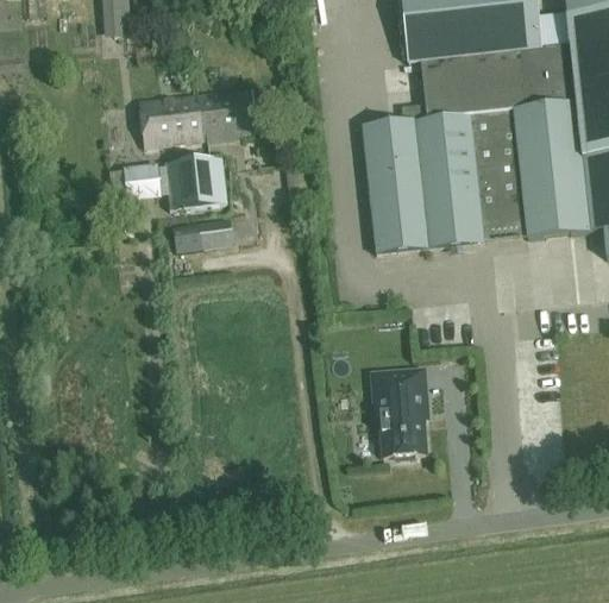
[(111,0),(113,32),(136,31),(133,0),(111,0)]
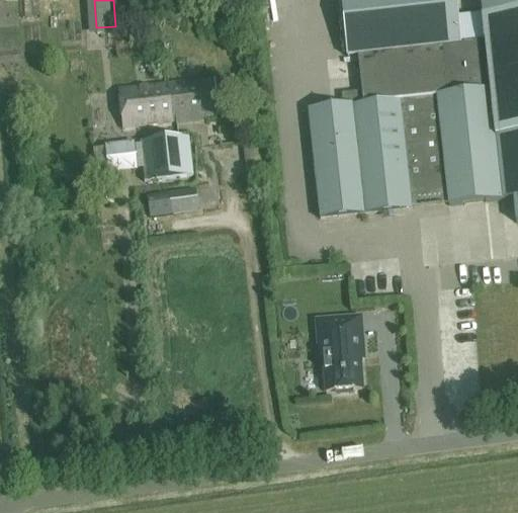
[(362,99),(353,100),(308,105),(321,216),(412,205),(412,199),(448,195),(449,201),(513,194),(516,220),(517,219),(517,9),(482,14),(485,37),(461,40),(456,0),(341,0),(347,53),(357,52),(362,99)]
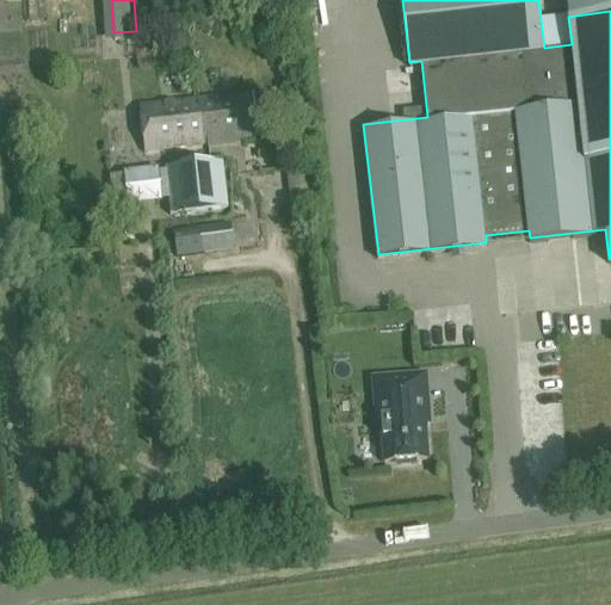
[(413,65),(394,68),(400,102),(419,98),(413,65)]
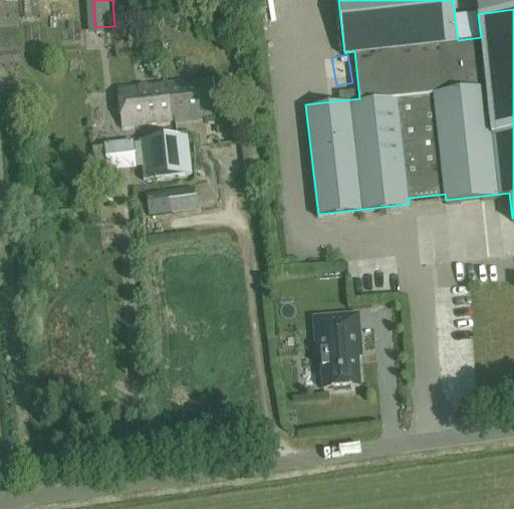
[(176,111),(184,110),(185,118),(198,116),(198,112),(217,110),(212,74),(193,77),(193,80),(182,81),(182,78),(117,86),(121,122),(177,116),(176,111)]
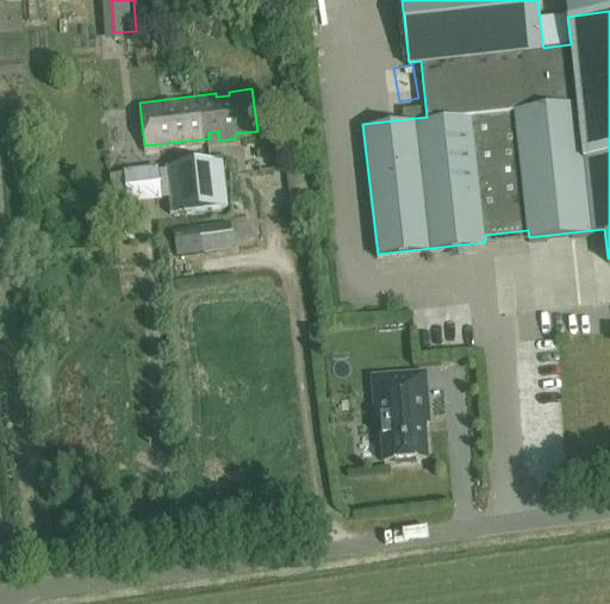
[(222,156),(166,162),(172,210),(228,204),(222,156)]
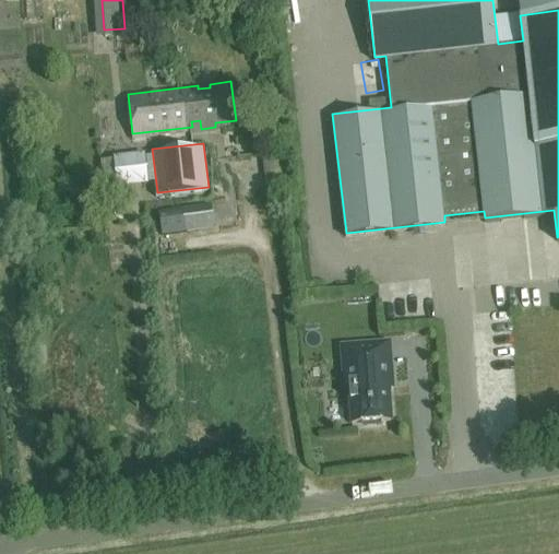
[(147,145),(114,148),(115,177),(149,175),(147,145)]
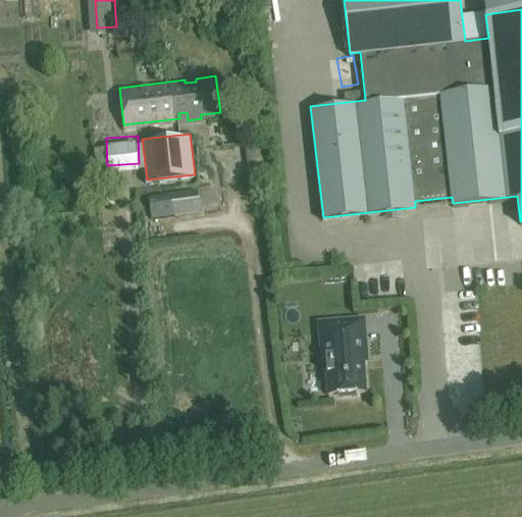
[(151,216),(202,209),(198,186),(147,193),(151,216)]
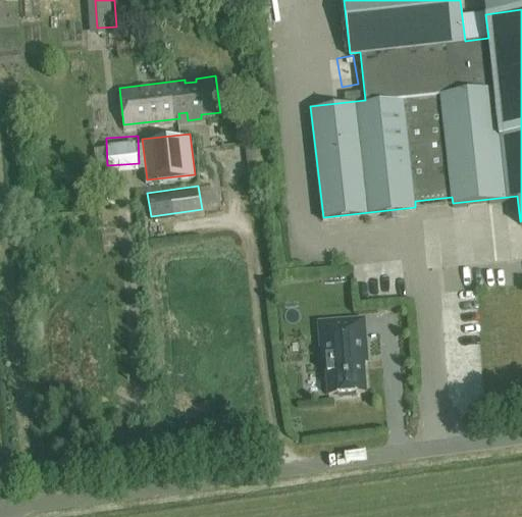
[(321,354),(325,354),(328,393),(365,390),(362,351),(366,351),(363,316),(319,319),(321,354)]
